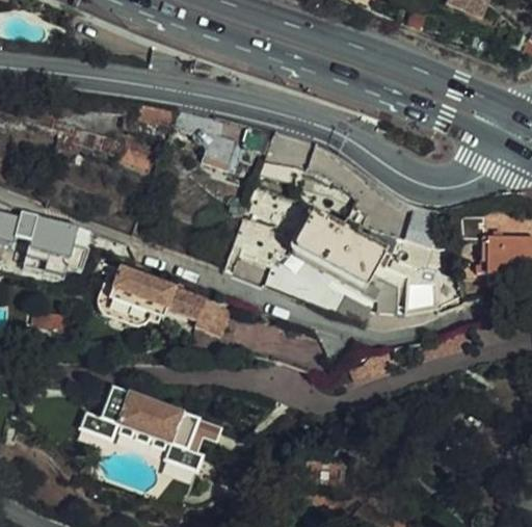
[(446,0),(443,7),(478,24),(488,0),(446,0)]
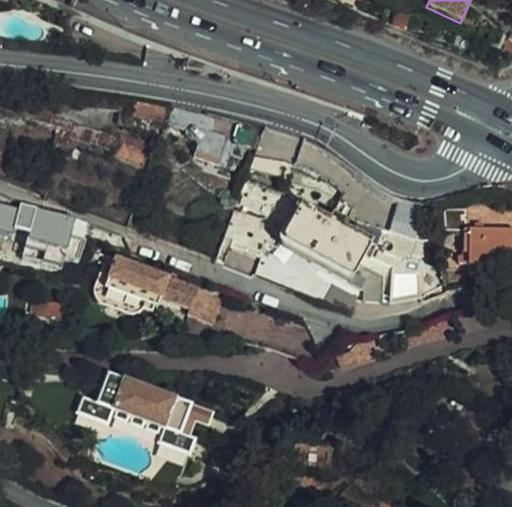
[(409,12),(394,6),(388,23),(403,29),(409,12)]
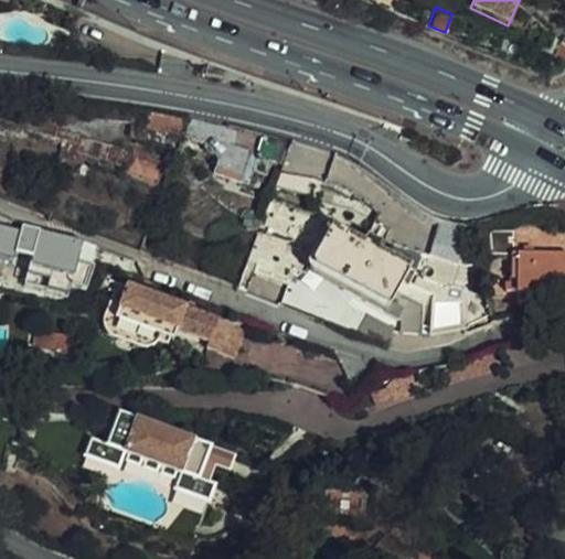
[(169,129),(182,135),(189,118),(151,111),(146,125),(167,133),(169,129)]
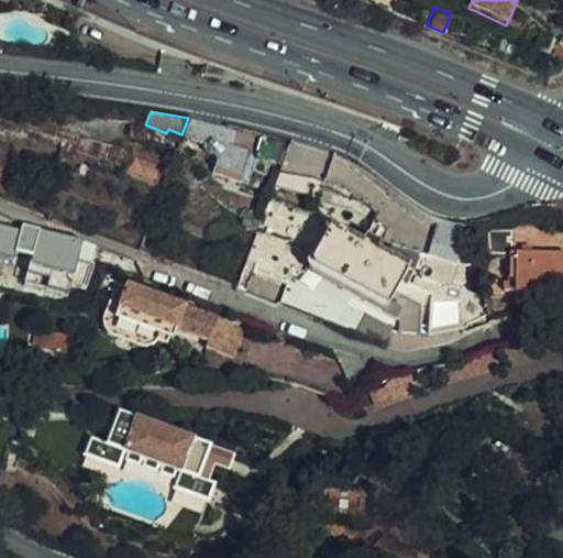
[(181,134),(180,135),(200,143),(199,146),(200,152),(203,156),(207,157),(212,156),(217,163),(214,168),(241,177),(250,151),(229,144),(236,126),(189,116),(188,118),(181,134)]
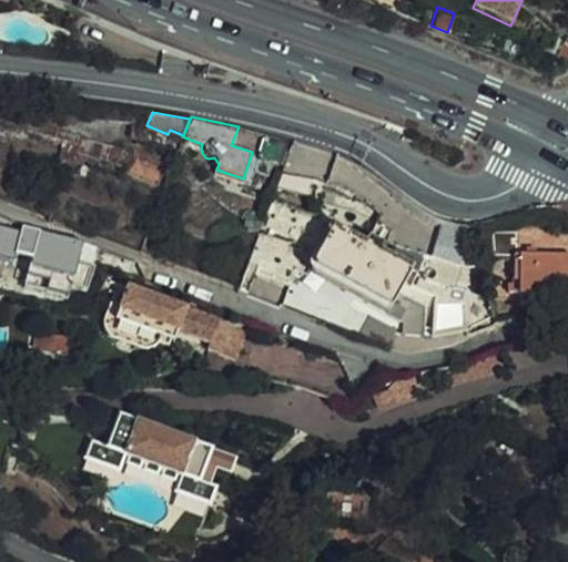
[(85,135),(83,142),(90,144),(88,150),(130,162),(135,147),(85,135)]
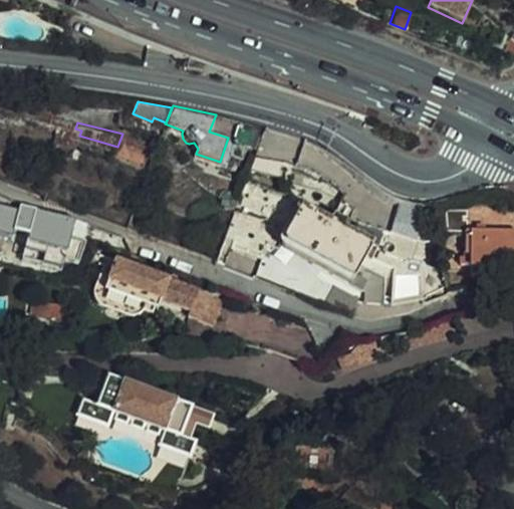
[(81,131),(75,129),(61,124),(53,148),(73,154),(79,136),(81,131)]
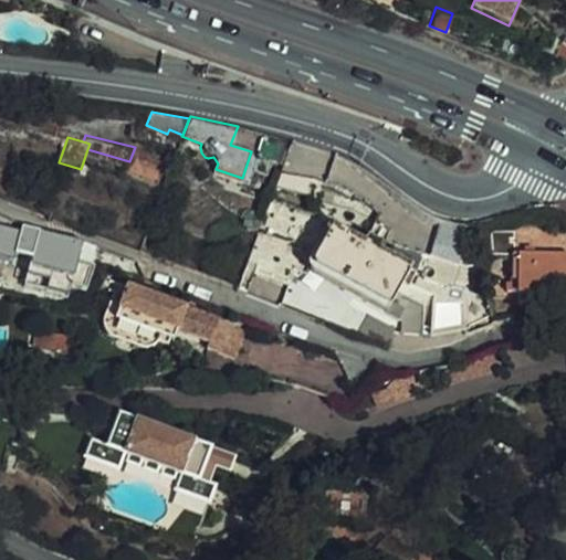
[(312,177),(323,148),(311,145),(292,139),(280,172),(312,177)]
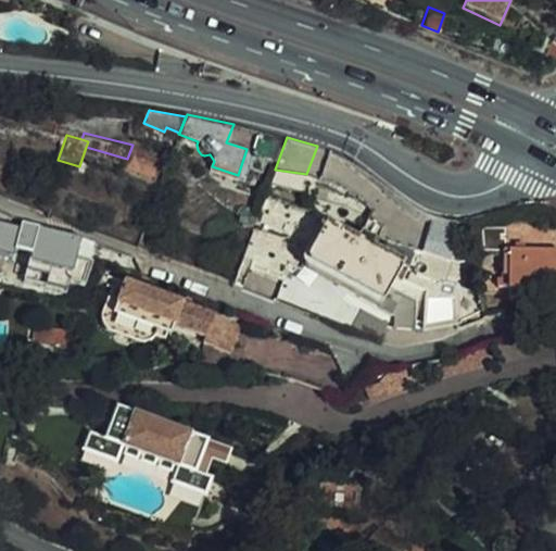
[(134,140),(133,145),(127,159),(125,165),(153,177),(164,150),(134,140)]
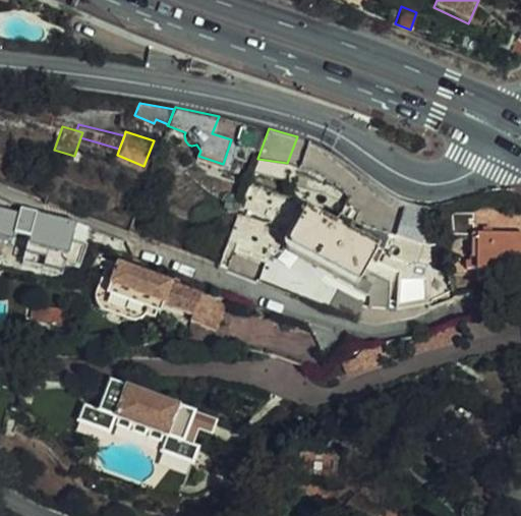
[(251,145),(238,139),(234,149),(248,154),(251,145)]
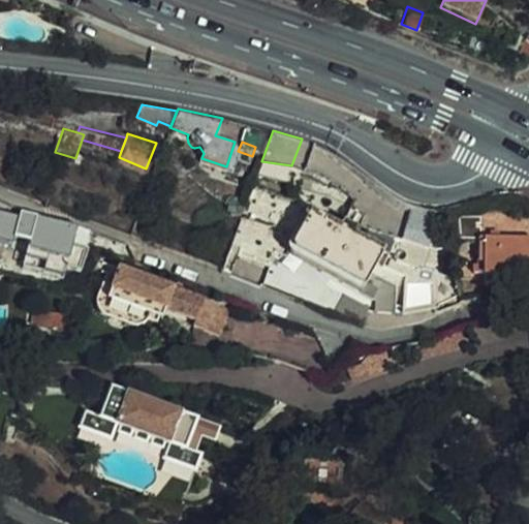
[(408,212),(371,198),(365,222),(394,233),(390,247),(396,250),(395,254),(425,264),(427,258),(440,258),(436,215),(411,208),(408,212)]
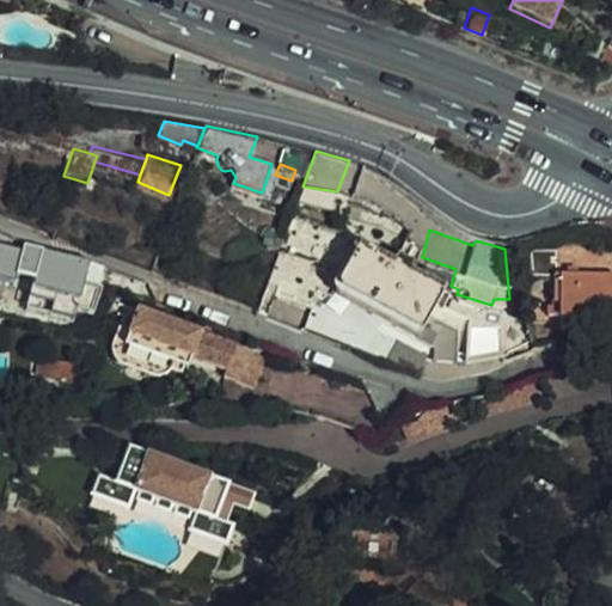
[(92,263),(93,259),(25,242),(23,249),(0,242),(0,267),(35,277),(30,293),(53,299),(48,313),(74,320),(78,307),(92,311),(99,288),(90,286),(91,281),(87,280),(92,263)]
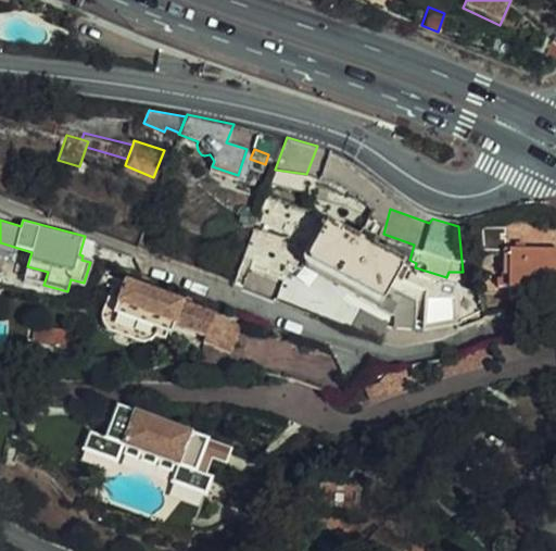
[(337,271),(332,282),(389,312),(389,326),(411,325),(414,299),(390,286),(404,261),(325,220),(307,255),(337,271)]
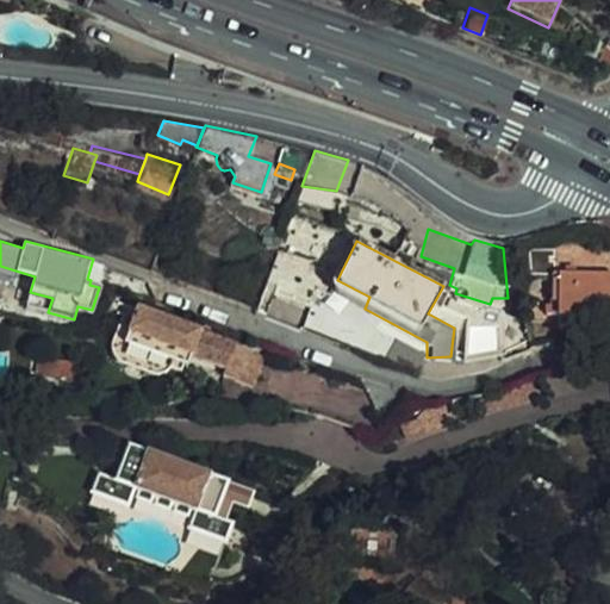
[(327,261),(290,247),(273,290),(310,305),(327,261)]
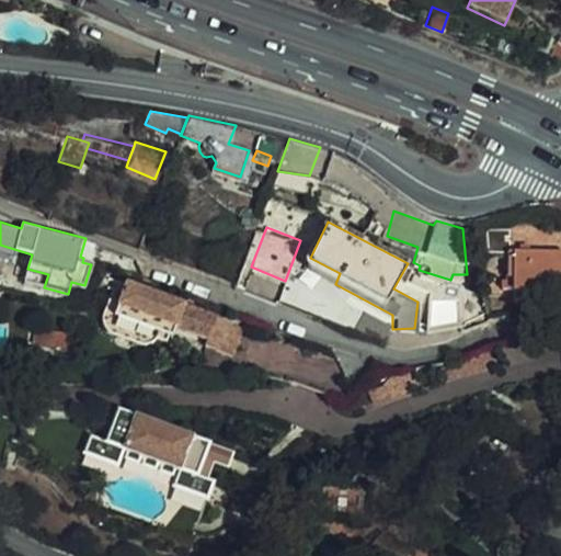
[(93,244),(84,241),(80,257),(83,258),(90,258),(93,244)]
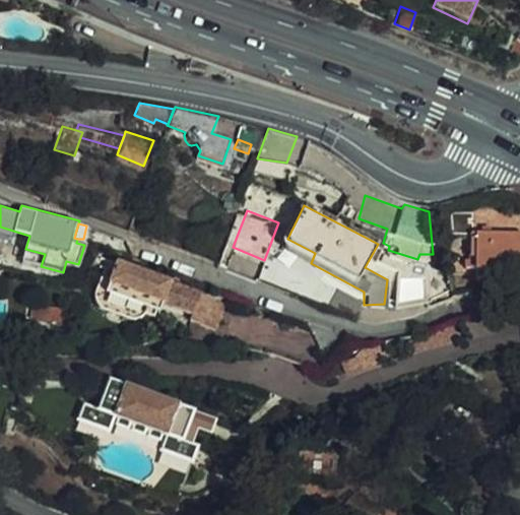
[(474,254),(519,255),(519,232),(471,231),(471,254),(474,254)]
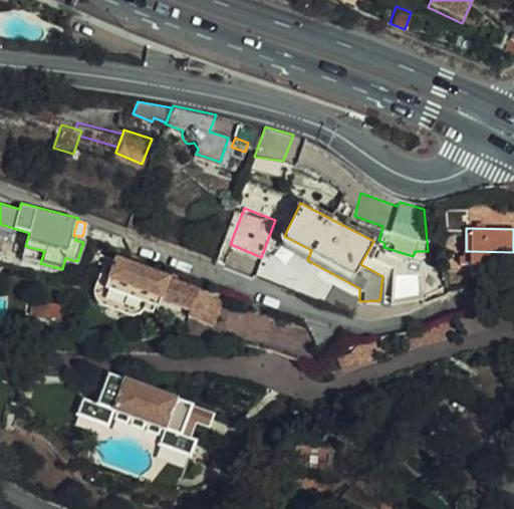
[(279,245),(307,260),(311,250),(284,236),(279,245)]
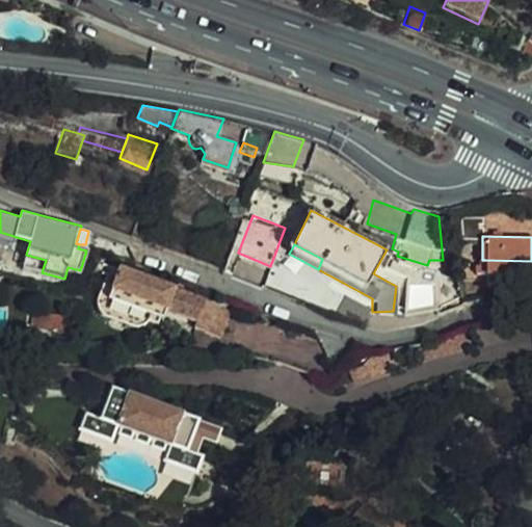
[(486,274),(531,275),(531,261),(485,260),(486,274)]
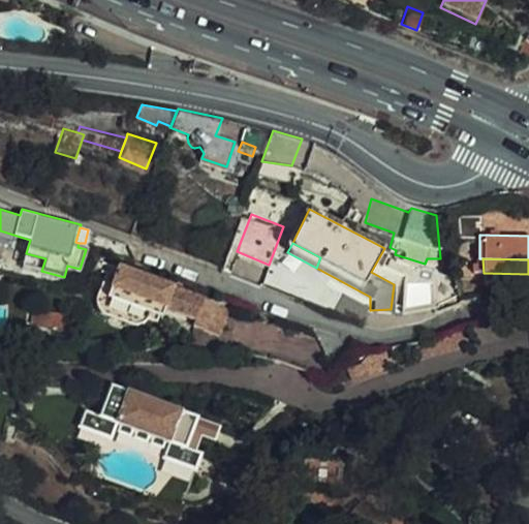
[(193,321),(204,297),(120,264),(116,273),(106,300),(149,316),(153,317),(157,308),(164,310),(193,321)]
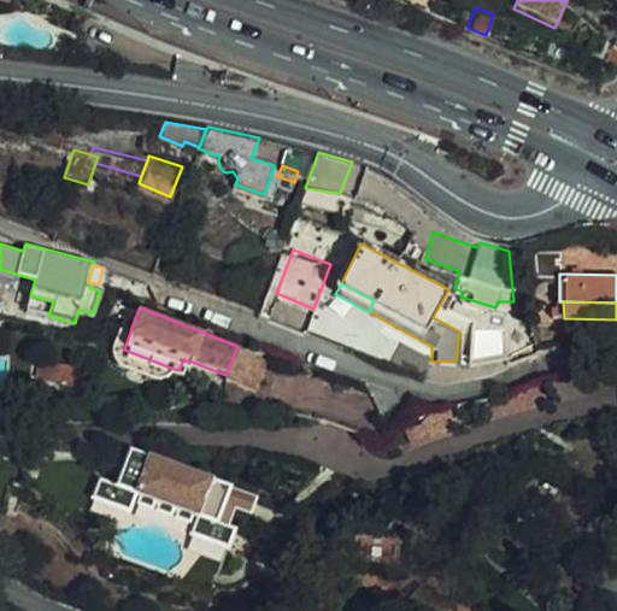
[(124,350),(135,318),(124,313),(115,345),(124,350)]
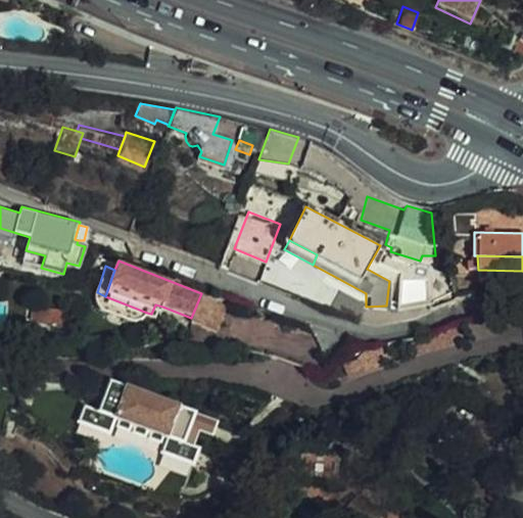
[(399,273),(403,304),(436,298),(433,271),(399,273)]
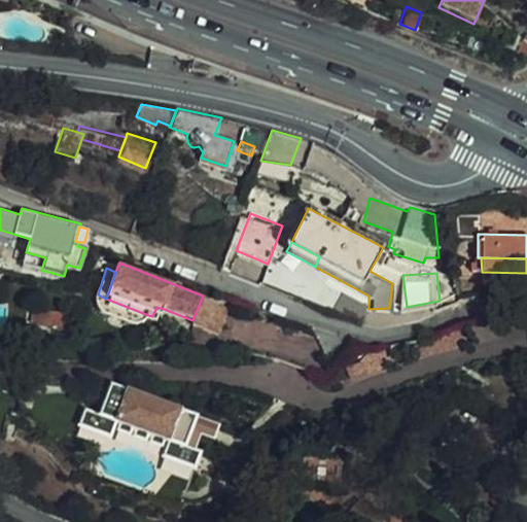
[(148,315),(106,299),(98,294),(96,301),(98,309),(104,316),(112,320),(124,322),(136,321),(148,315)]
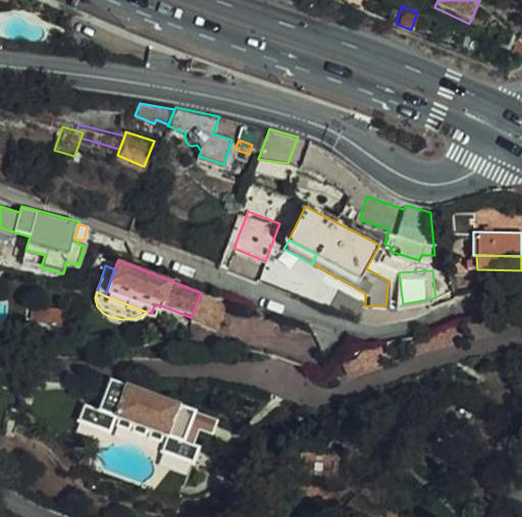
[(224,302),(201,293),(191,317),(216,327),(224,302)]
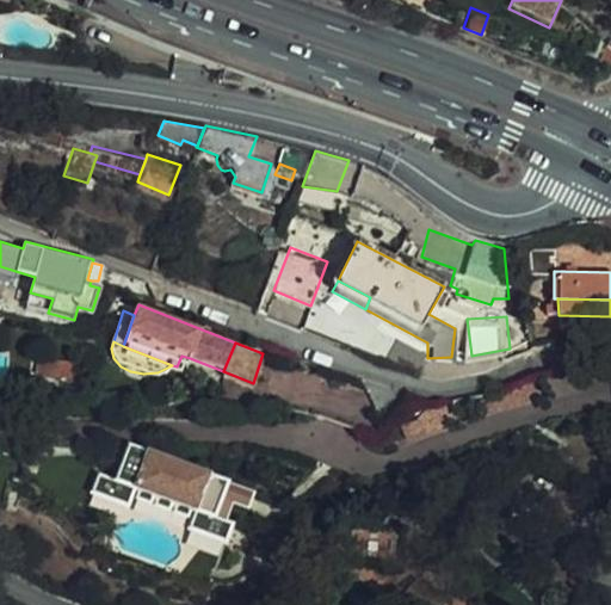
[(51,355),(19,351),(18,365),(50,368),(51,355)]
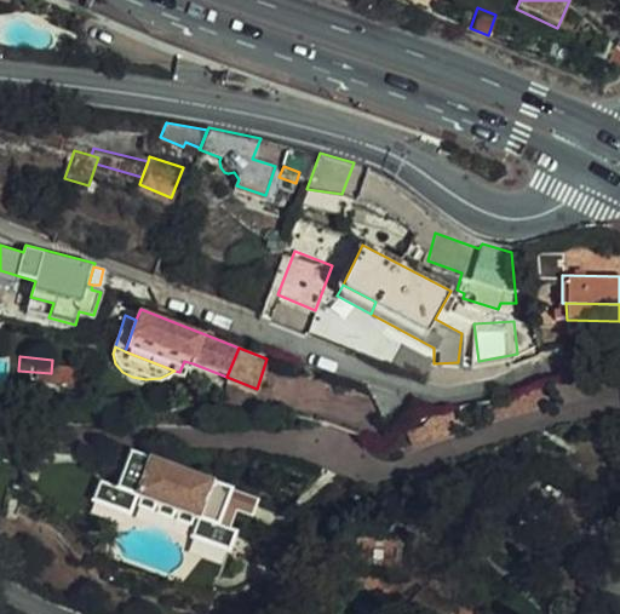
[(187,374),(193,363),(184,361),(179,372),(187,374)]
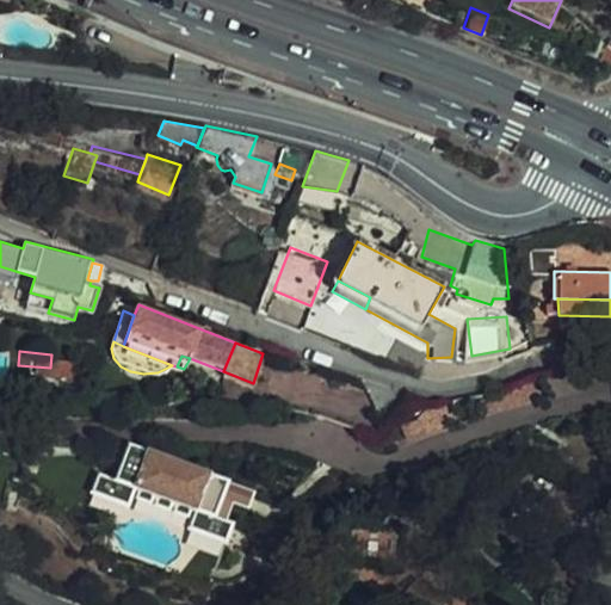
[(319,409),(364,421),(372,393),(323,381),(319,409)]
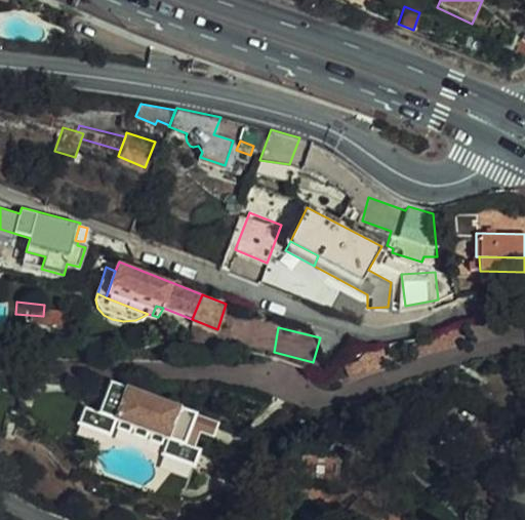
[(190,424),(195,411),(112,378),(99,411),(118,418),(113,434),(164,454),(169,439),(194,449),(201,428),(190,424)]
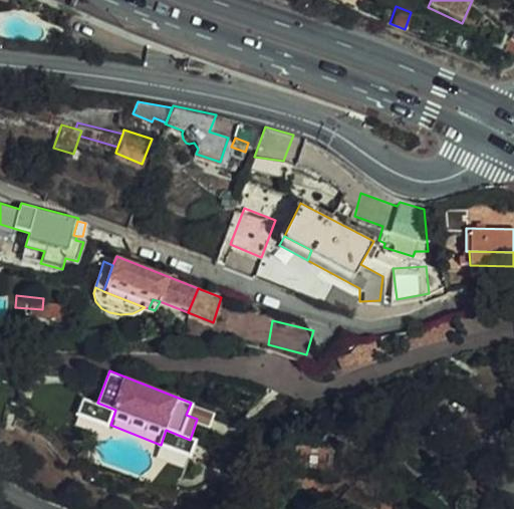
[(115,410),(97,403),(83,398),(78,412),(110,425),(115,410)]
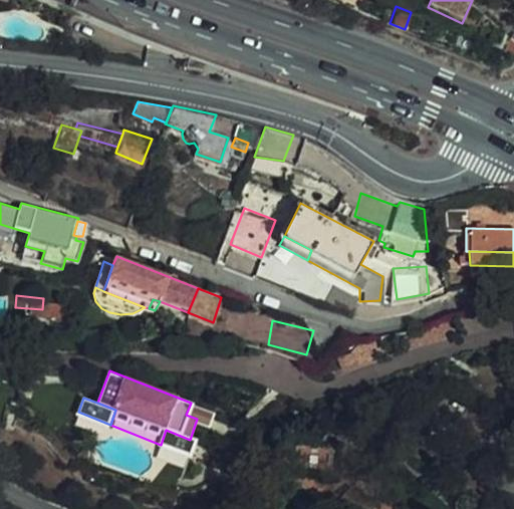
[(215,413),(191,403),(186,415),(197,419),(210,425),(215,413)]
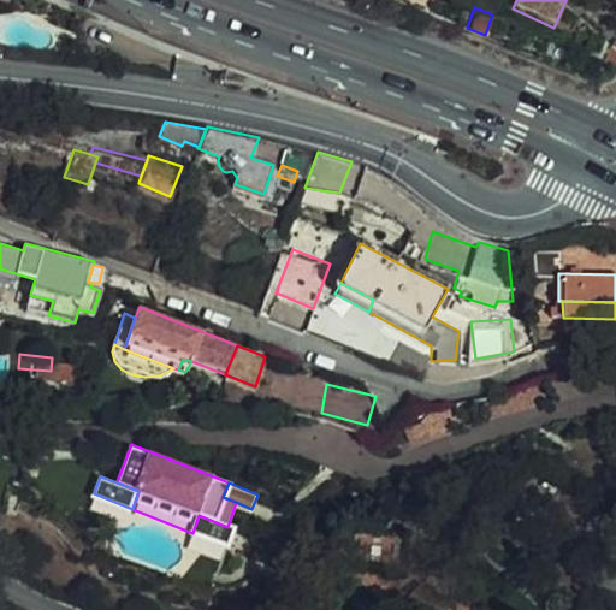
[(235,531),(227,527),(199,515),(193,533),(227,548),(235,531)]
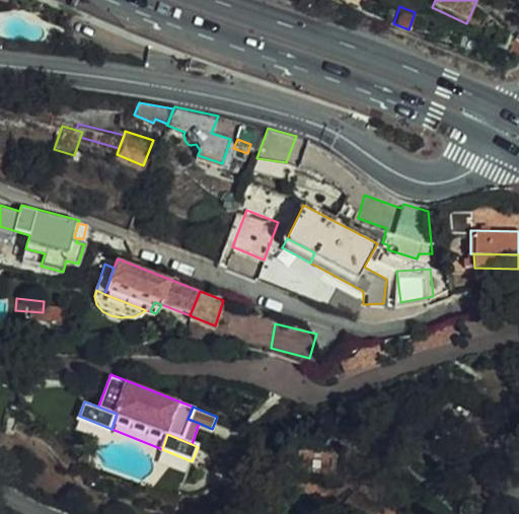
[(357,495),(340,513),(371,513),(375,511),(357,495)]
